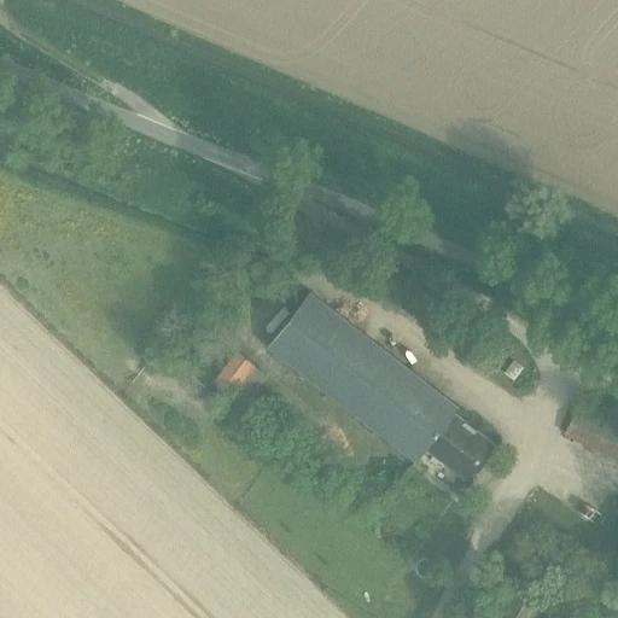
[(462,476),(490,441),(453,410),(455,407),(308,292),(267,345),(414,461),(426,447),(462,476)]
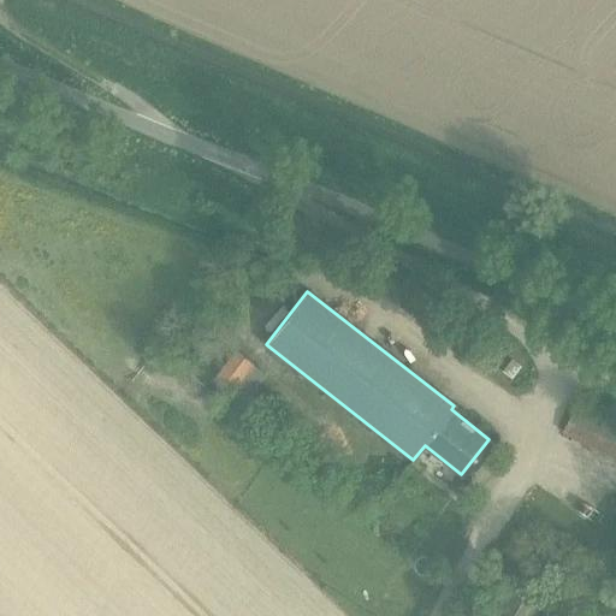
[(161,371),(171,360),(159,349),(149,360),(161,371)]
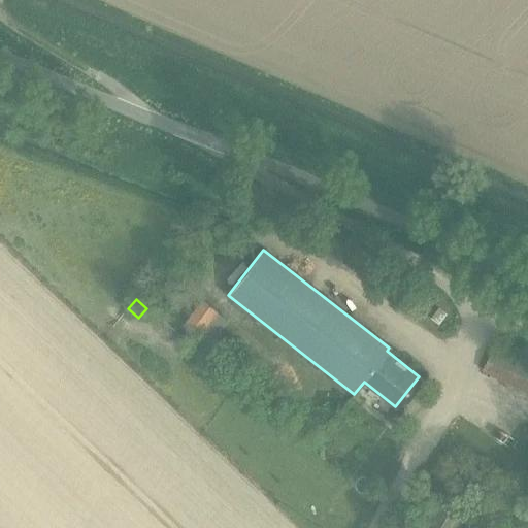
[(229,323),(216,311),(201,301),(184,327),(198,337),(199,335),(220,351),(227,338),(220,333),(229,323)]
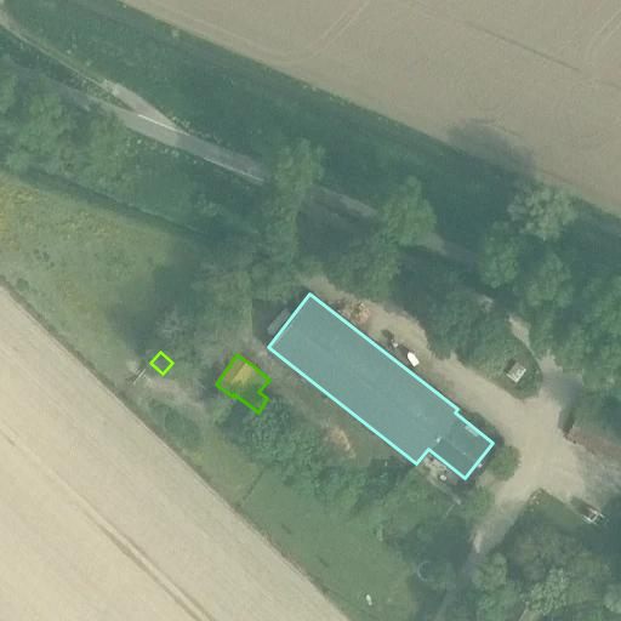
[(290,410),(274,399),(267,409),(283,421),(290,410)]
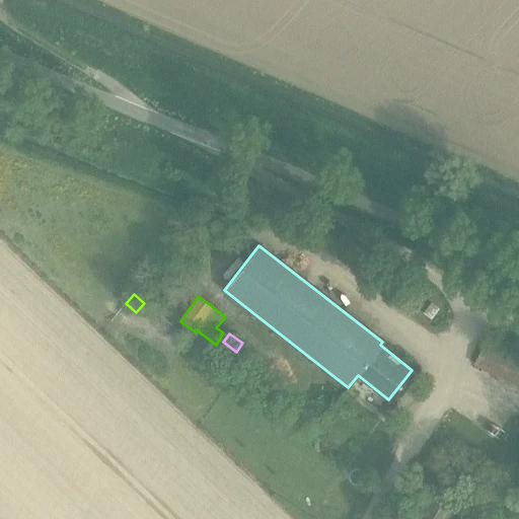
[(518,386),(518,362),(483,346),(473,364),(518,386)]
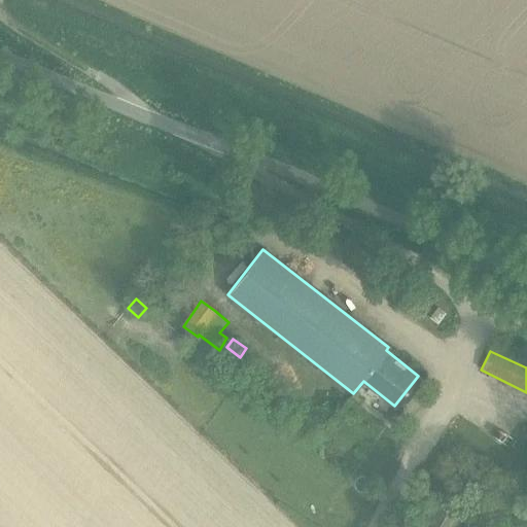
[(456,526),(462,517),(431,500),(417,526),(456,526)]
